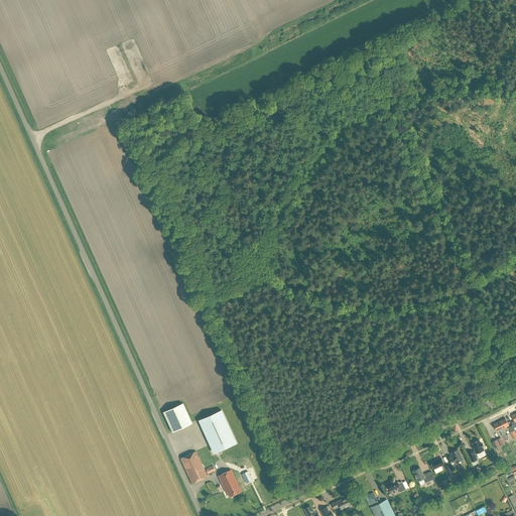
[(182,403),(163,412),(172,432),(191,423),(182,403)]
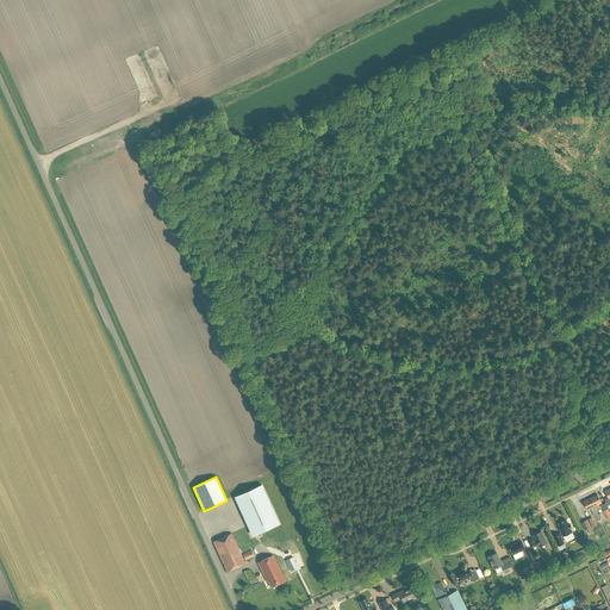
[(262,485),(237,496),(256,535),(280,524),(262,485)]
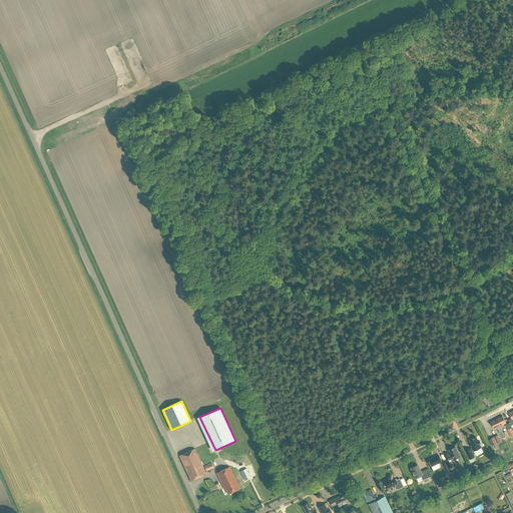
[(497,419),(500,426),(506,423),(503,416),(497,419)]
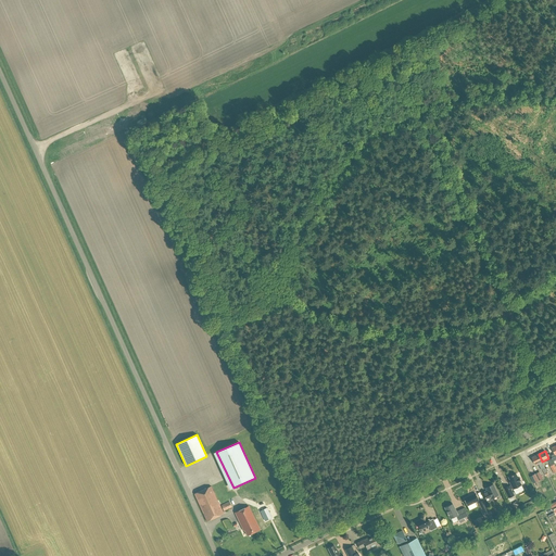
[(542,462),(539,454),(532,457),(535,465),(539,464),(542,470),(543,470),(545,469),(542,462)]
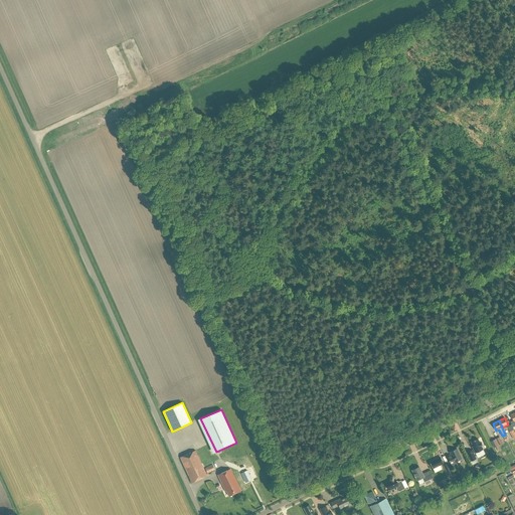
[(480,443),(478,439),(475,440),(474,440),(471,442),(473,446),(472,447),(475,453),(483,449),(481,446),(482,446),(481,442),(480,443)]
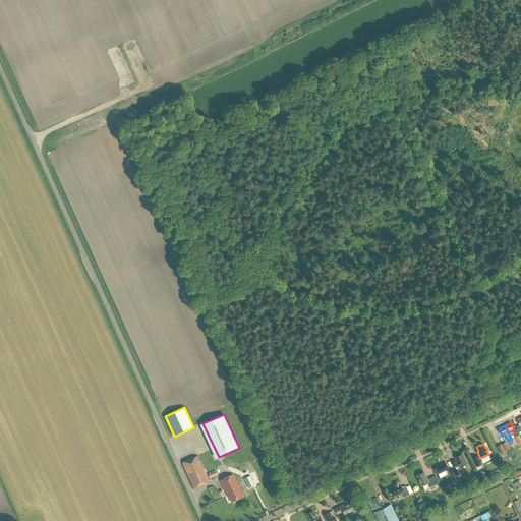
[(455,466),(458,472),(463,470),(461,466),(467,464),(462,454),(455,457),(456,459),(452,462),(455,466)]
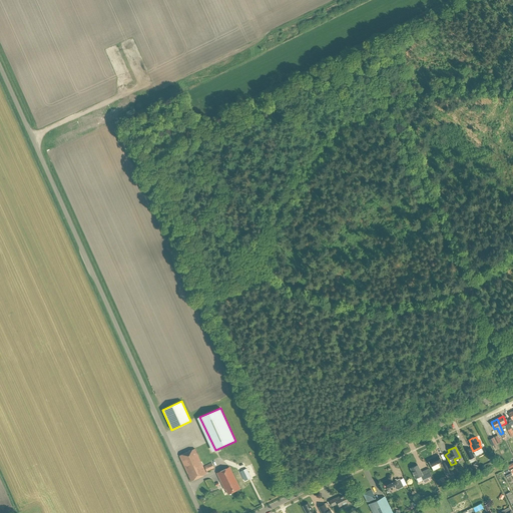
[(470,448),(465,450),(469,459),(468,460),(470,463),(476,460),(470,448)]
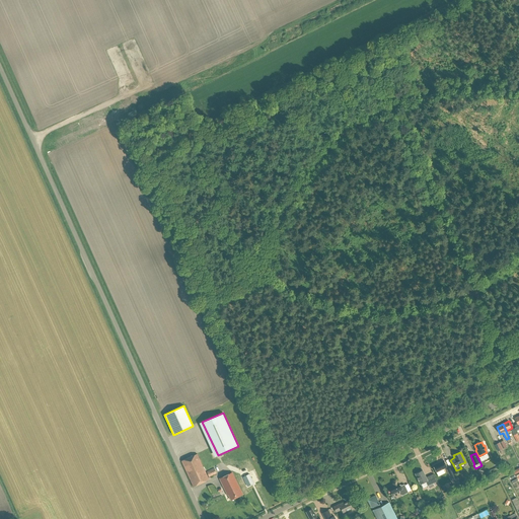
[(197,454),(181,461),(193,487),(209,479),(197,454)]
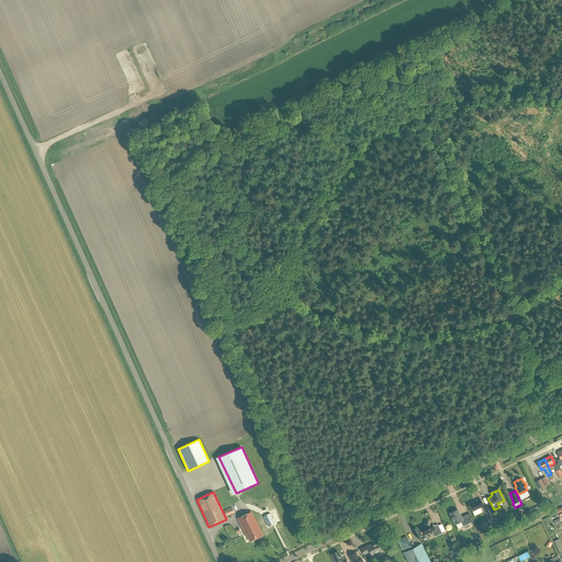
[(480,498),(469,504),(472,512),(484,506),(480,498)]
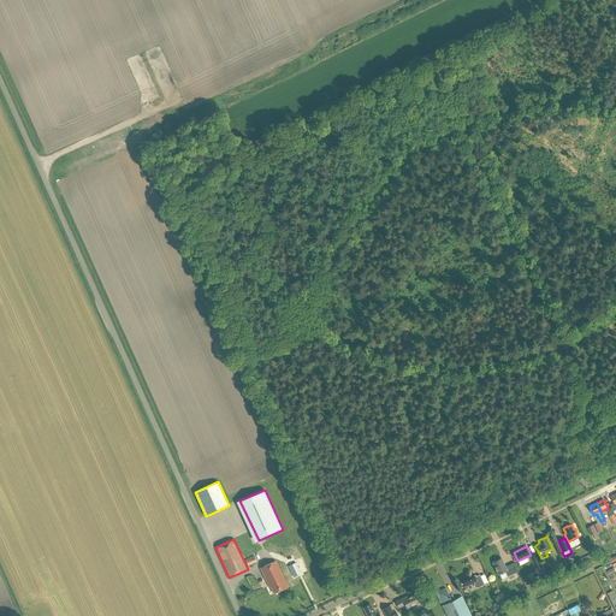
[(529,557),(535,568),(537,568),(539,573),(544,570),(542,564),(542,566),(535,554),(529,557)]
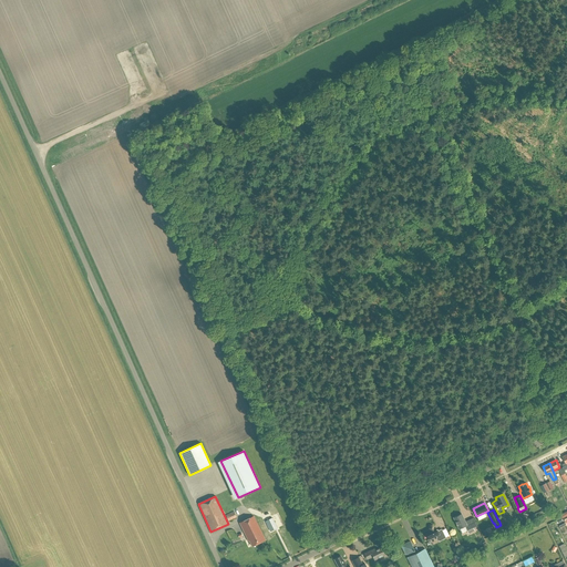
[(234,512),(226,515),(228,521),(237,517),(234,512)]
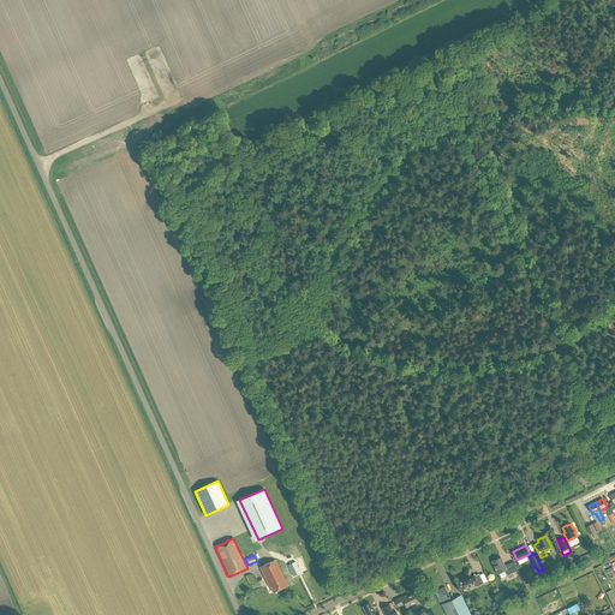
[(505,571),(505,572),(507,575),(513,573),(509,563),(505,566),(501,557),(491,561),(497,573),(505,571)]
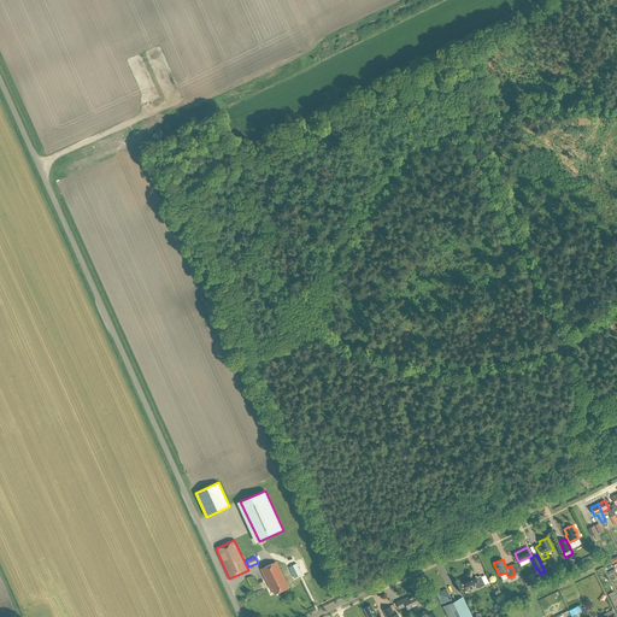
[(276,562),(260,569),(270,588),(271,588),(274,594),(288,587),(276,562)]
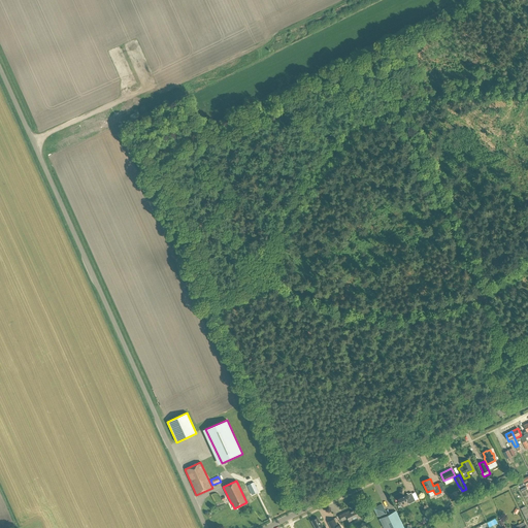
[(254,483),(248,486),(252,495),(258,492),(254,483)]
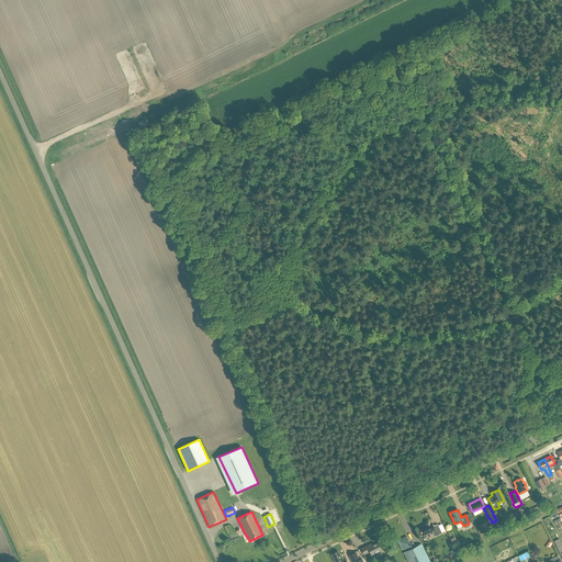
[(433,534),(433,535),(433,536),(434,536),(435,536),(435,537),(442,534),(438,524),(434,526),(433,526),(433,525),(431,521),(430,523),(429,521),(427,520),(426,521),(425,523),(426,525),(422,527),(425,535),(433,531),(434,532),(433,532),(433,534)]
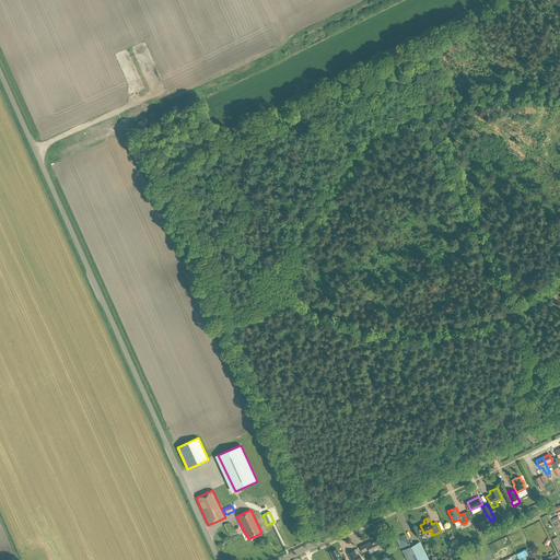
[(405,534),(396,539),(400,548),(403,547),(404,549),(403,550),(406,559),(429,559),(420,541),(411,546),(405,534)]
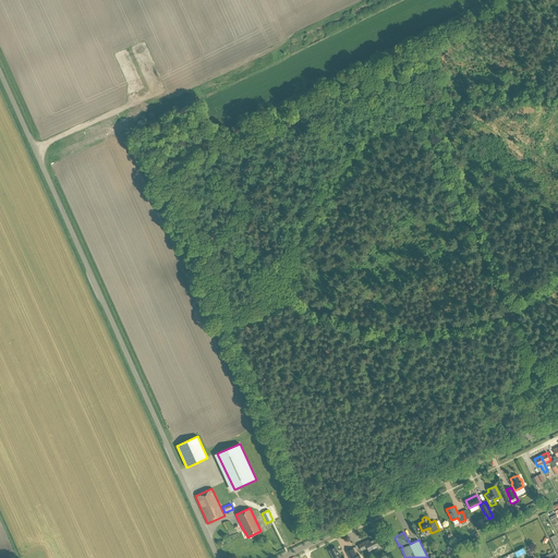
[(366,541),(358,545),(361,552),(366,548),(368,552),(380,546),(376,537),(366,542),(366,541)]
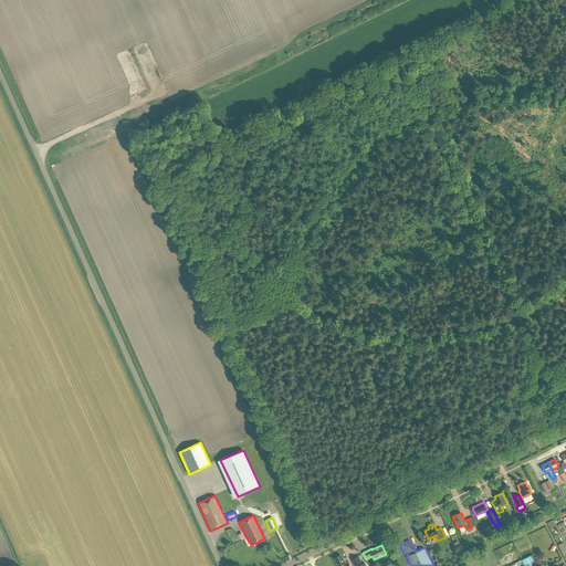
[(339,555),(334,558),(337,565),(349,565),(346,565),(345,565),(346,565),(345,564),(345,563),(343,559),(342,559),(339,555)]
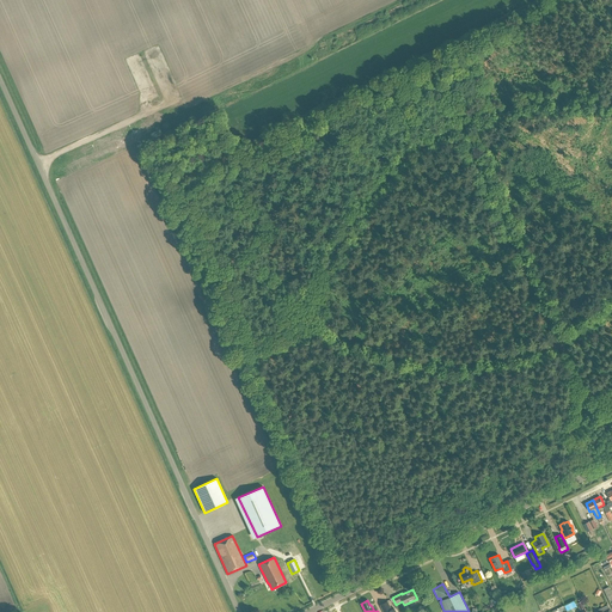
[(391,610),(387,601),(380,605),(383,611),(395,611),(393,609),(391,610)]
